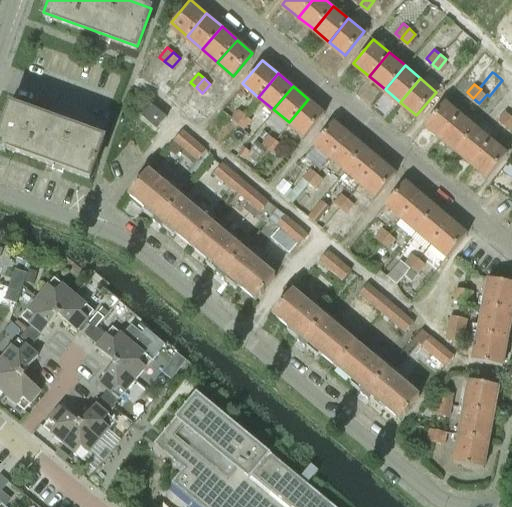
[(308,99),(289,122),(305,135),(324,112),(308,99)]
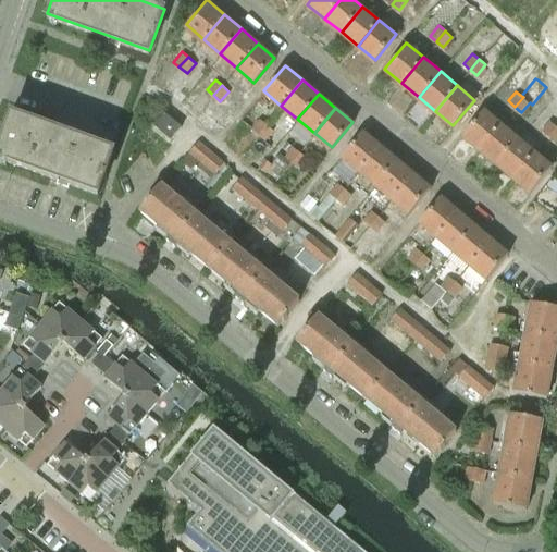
[(480,148),(502,123),(484,109),(462,134),(480,148)]
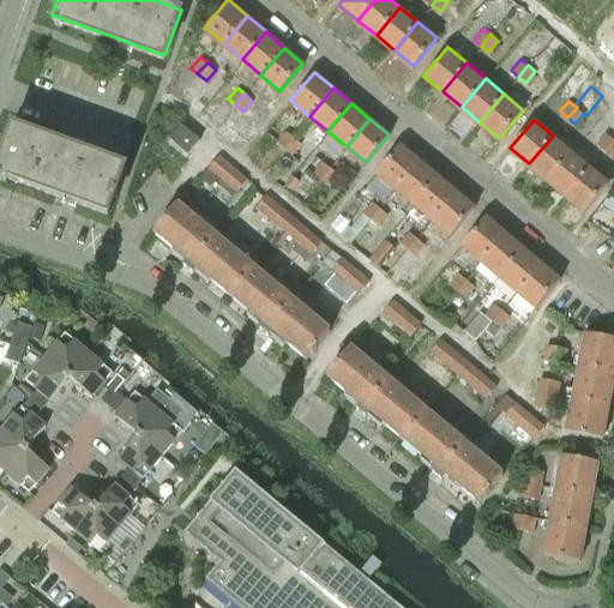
[(181,122),(169,137),(187,152),(199,138),(181,122)]
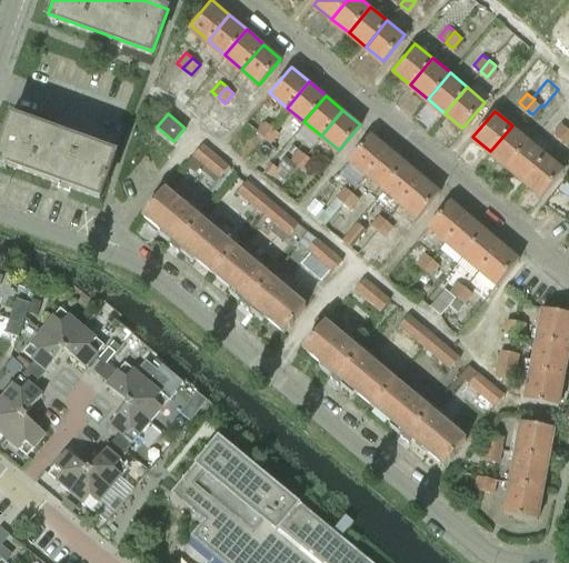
[(0,158),(100,195),(116,152),(12,114),(7,130),(0,127),(0,140),(2,141),(0,146),(0,158)]
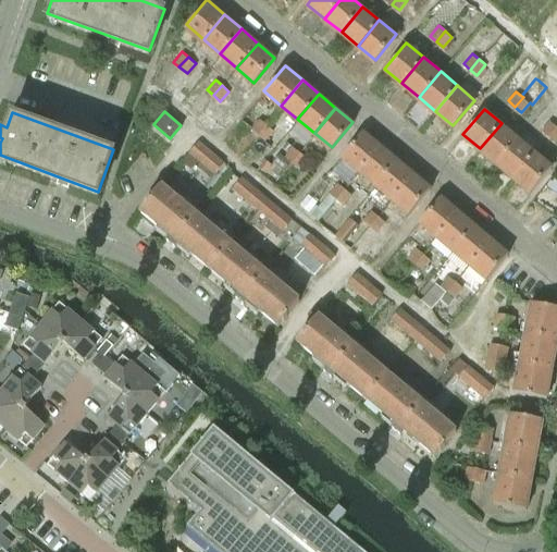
[(258,132),(267,122),(260,115),(251,126),(258,132)]
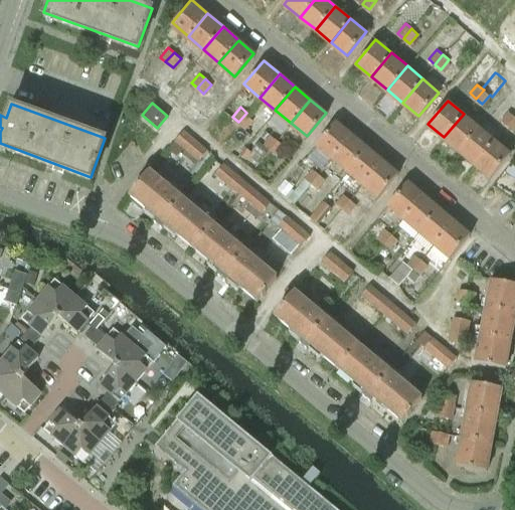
[(507,125),(514,115),(508,110),(500,119),(507,125)]
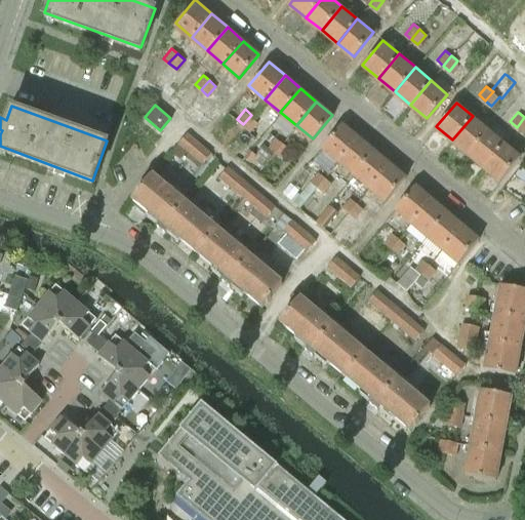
[(251,115),(243,124),(249,129),(257,120),(251,115)]
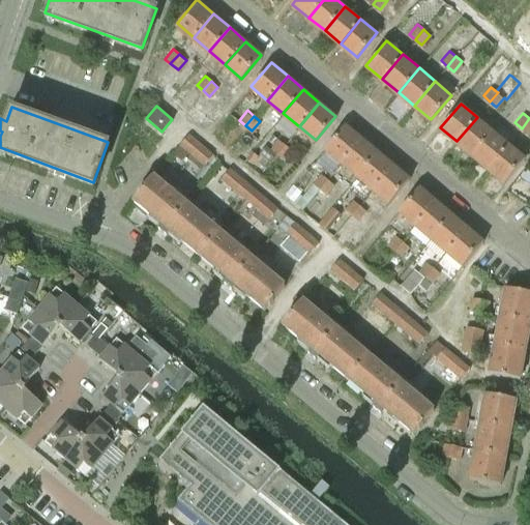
[(472,154),(493,130),(477,117),(457,141),(472,154)]
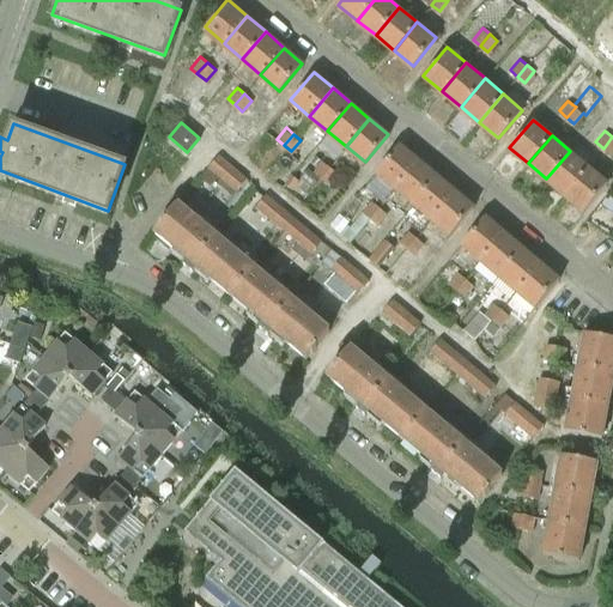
[(396,187),(419,159),(400,144),(377,171),(396,187)]
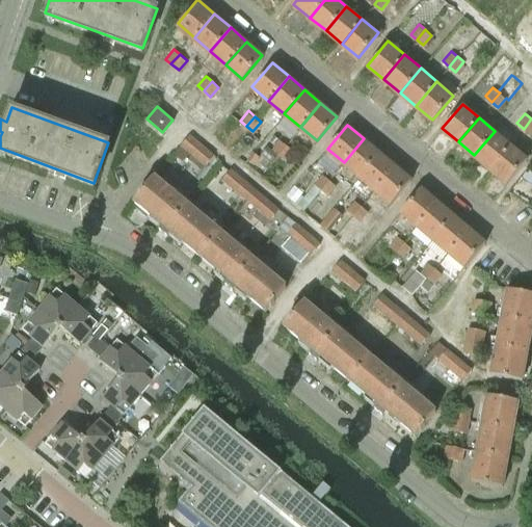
[(490,168),(510,145),(495,131),(474,155),(490,168)]
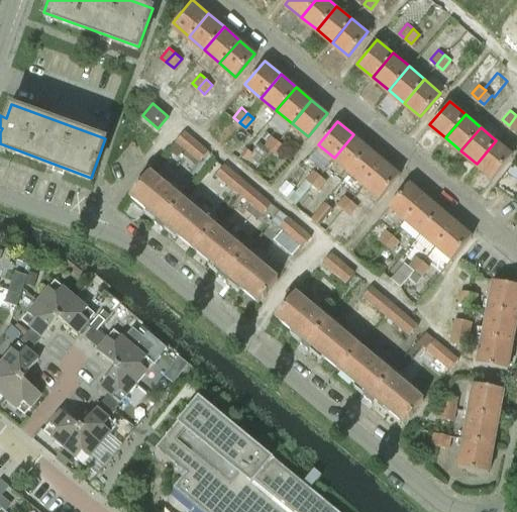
[(176,139),(199,159),(208,148),(184,128),(176,139)]
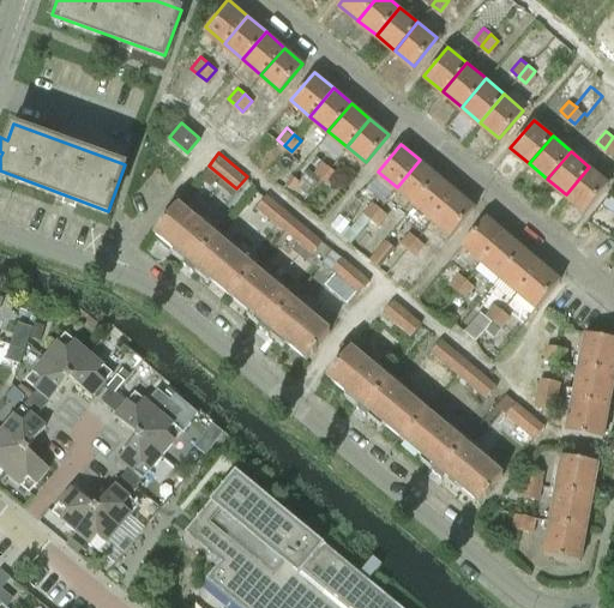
[(314,170),(321,176),(331,166),(324,160),(314,170)]
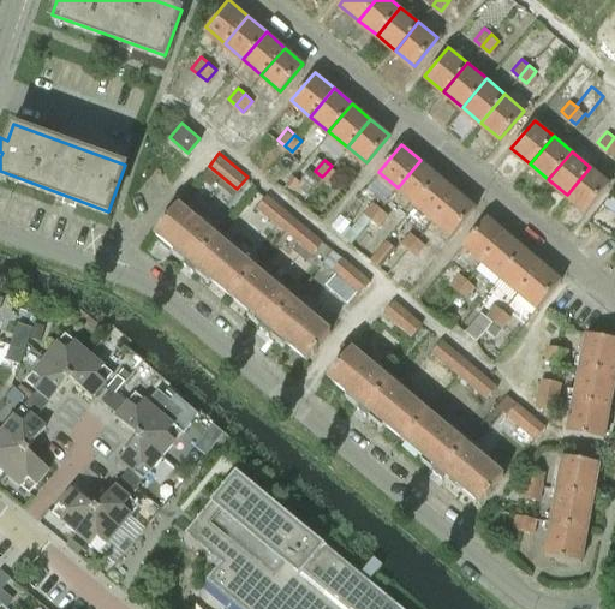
[(416,203),(439,175),(421,160),(398,187),(416,203)]
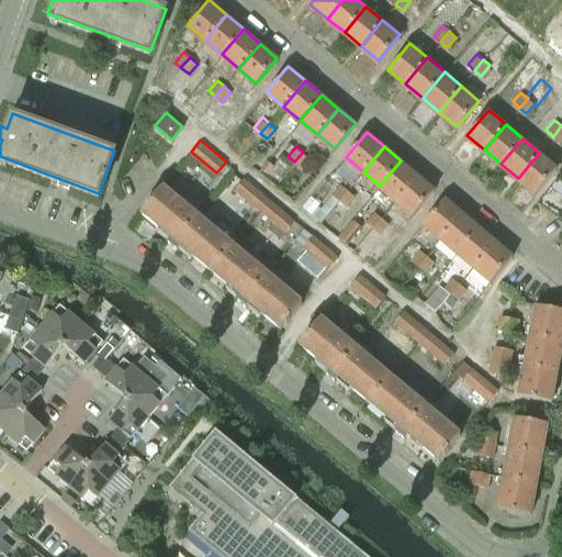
[(274,159),(285,168),(292,160),(282,152),(274,159)]
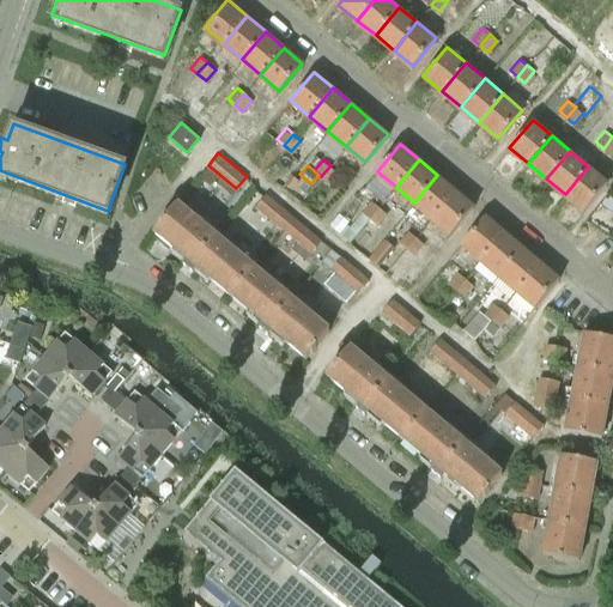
[(331,165),(321,176),(329,182),(338,171),(331,165)]
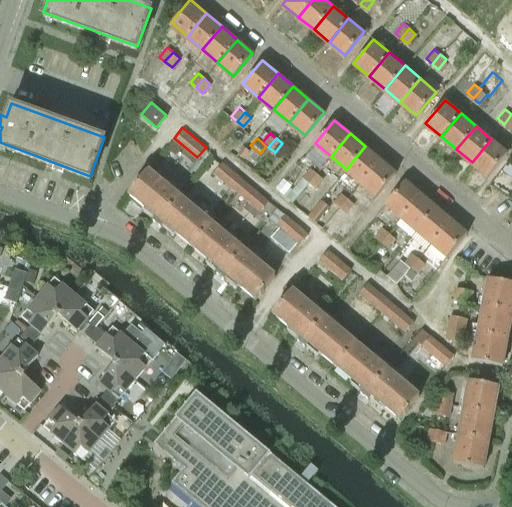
[(491,139),(472,162),(487,175),(507,152),(491,139)]
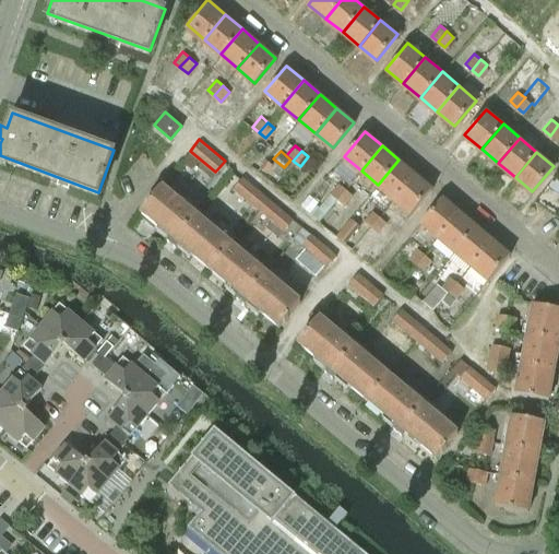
[(394,199),(415,174),(399,160),(378,185),(394,199)]
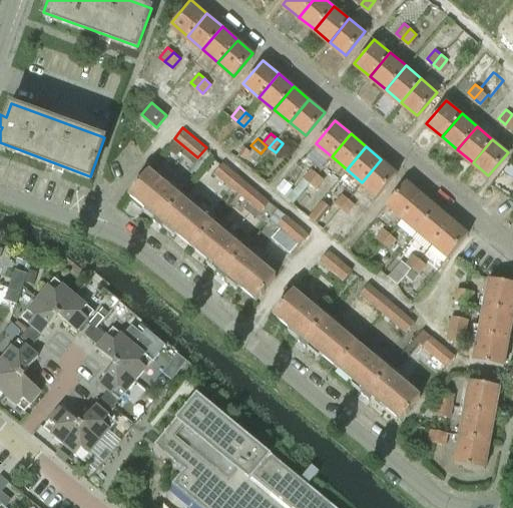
[(381,159),(362,182),(378,195),(397,173),(381,159)]
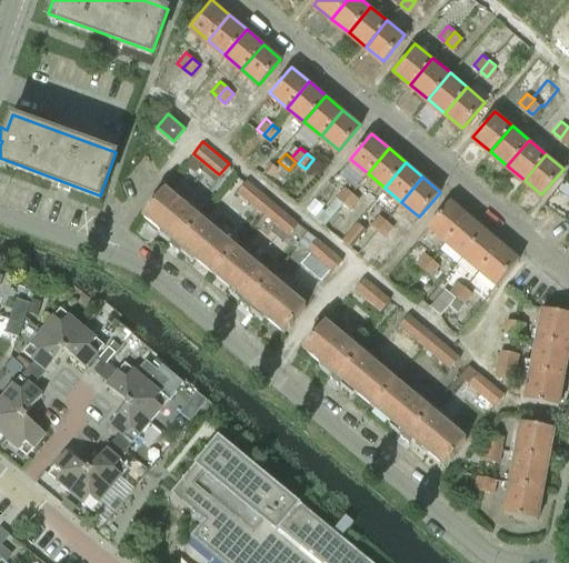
[(237,190),(289,232),(299,221),(247,178),(237,190)]
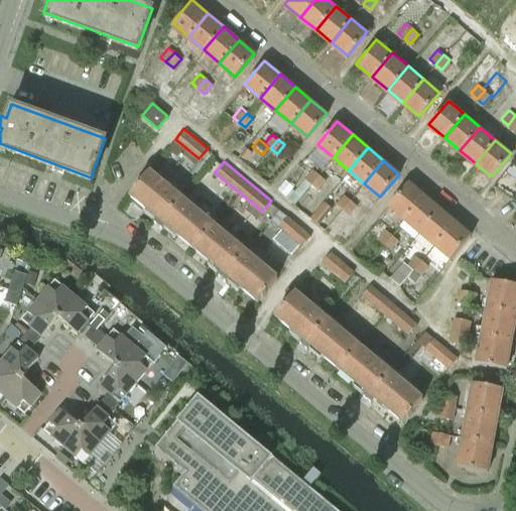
[(313,167),(305,177),(310,181),(311,182),(319,172),(313,167)]
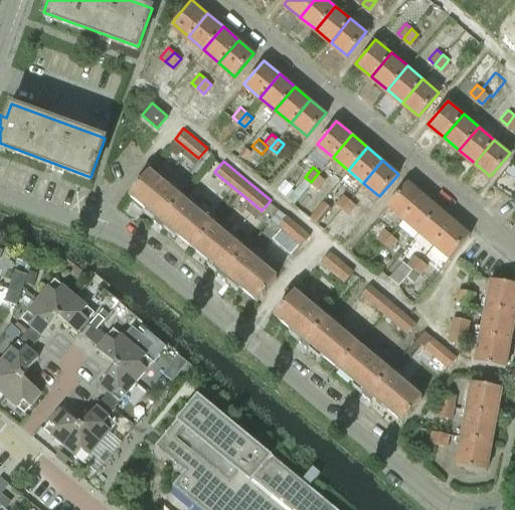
[(192,244),(211,221),(149,169),(129,192),(157,215),(154,220),(162,227),(166,223),(192,244)]
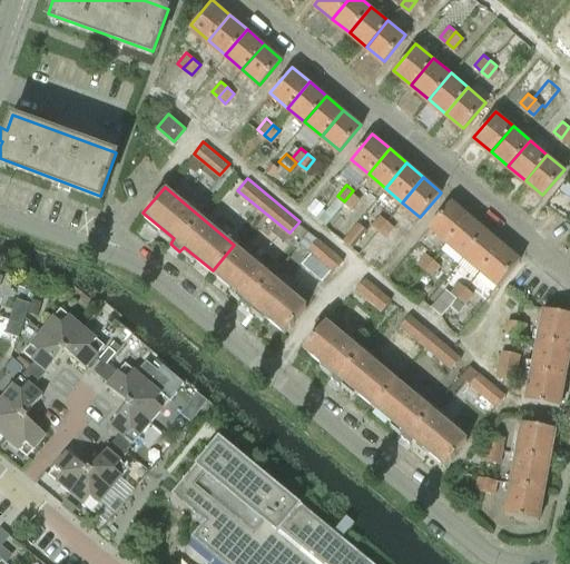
[(353,190),(344,201),(351,207),(360,196),(355,193),(353,190)]
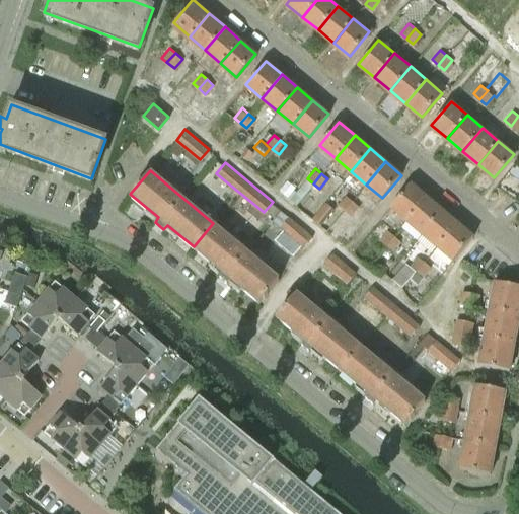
[(406,219),(426,196),(411,182),(390,206),(406,219)]
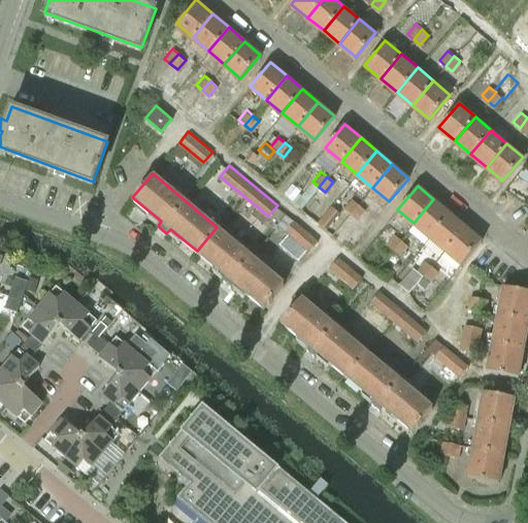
[(343,207),(350,213),(358,203),(352,197),(343,207)]
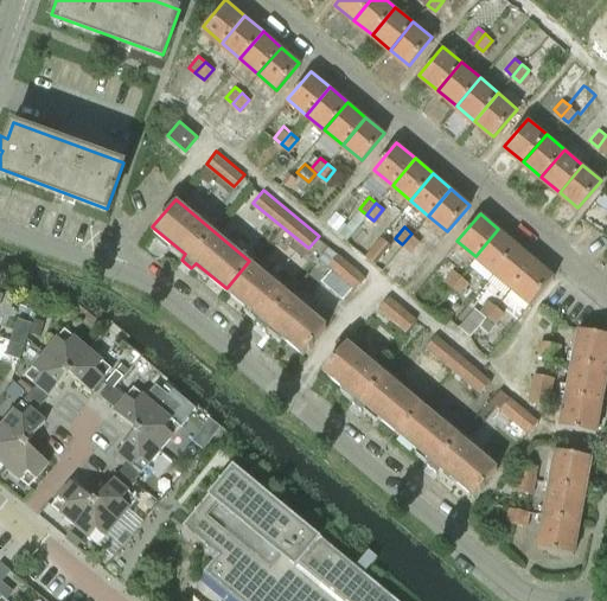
[(493,272),(517,244),(498,229),(475,256),(493,272)]
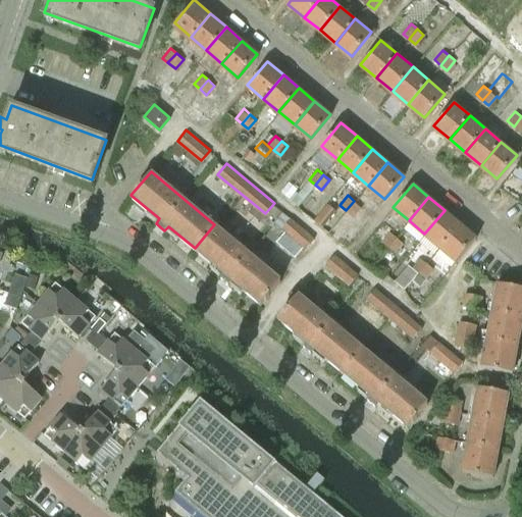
[(354,201),(346,210),(353,215),(361,206),(354,201)]
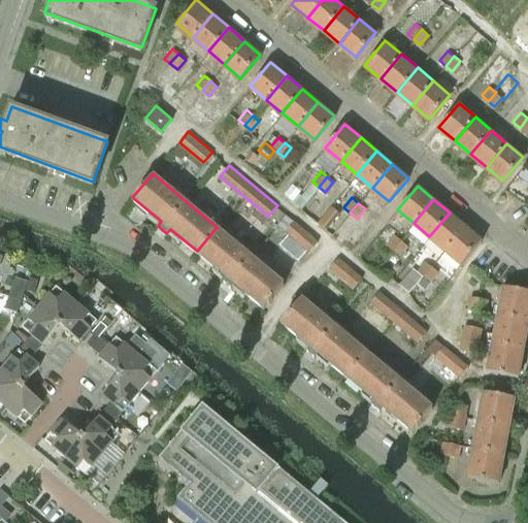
[(330,204),(317,220),(326,227),(338,211),(330,204)]
